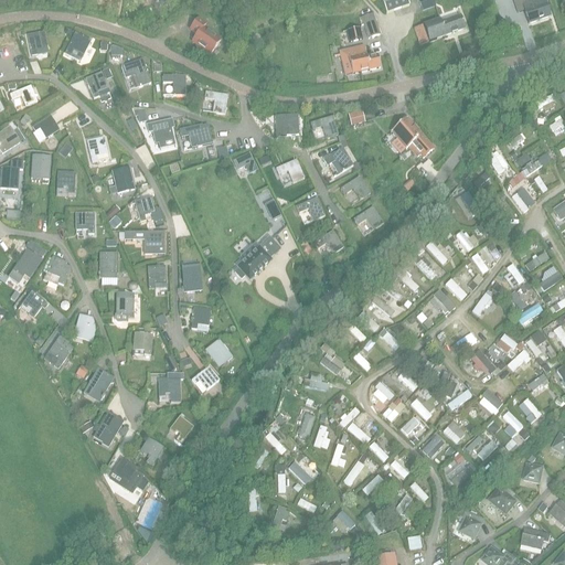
[(381,0),(386,14),(409,7),(406,0),(381,0)]
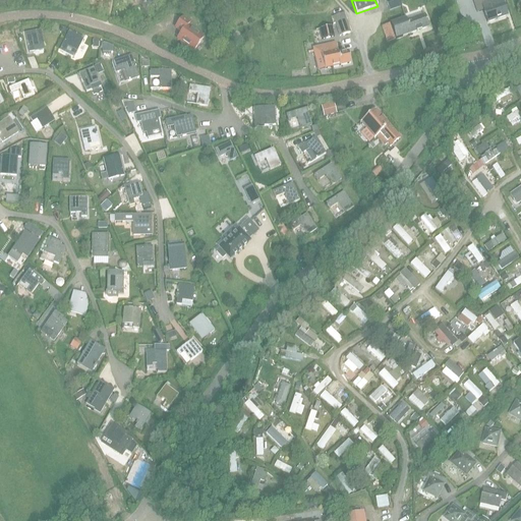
[(385,0),(389,10),(401,6),(399,0),(385,0)]
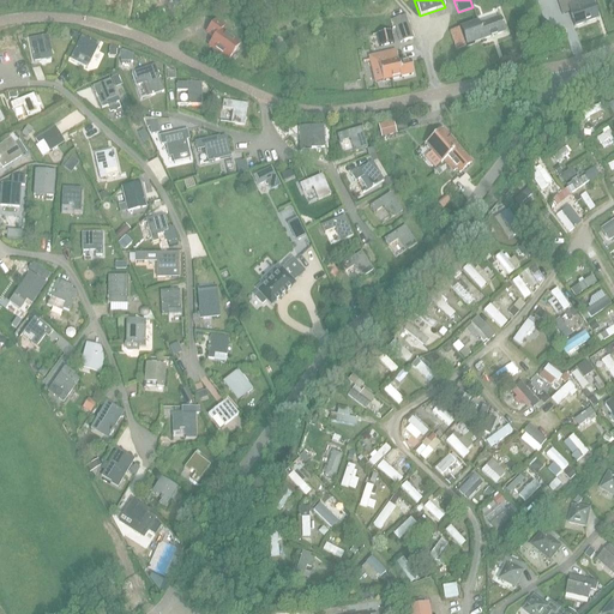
[(557,0),(563,16),(570,13),(575,26),(599,19),(593,4),(579,8),(578,6),(569,10),(567,5),(565,0),(557,0)]
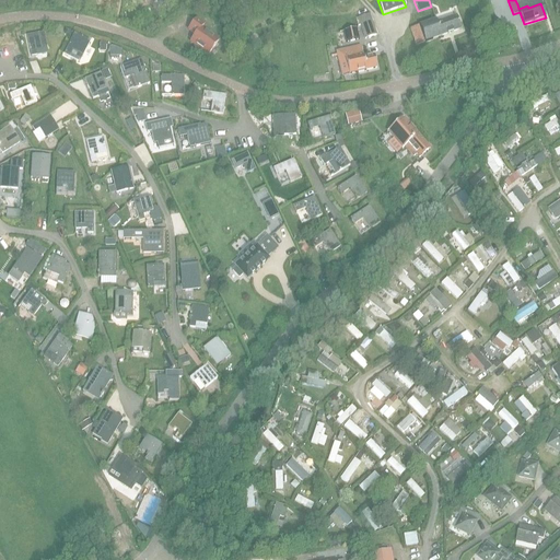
[(358,19),(365,39),(376,35),(369,14),(358,19)]
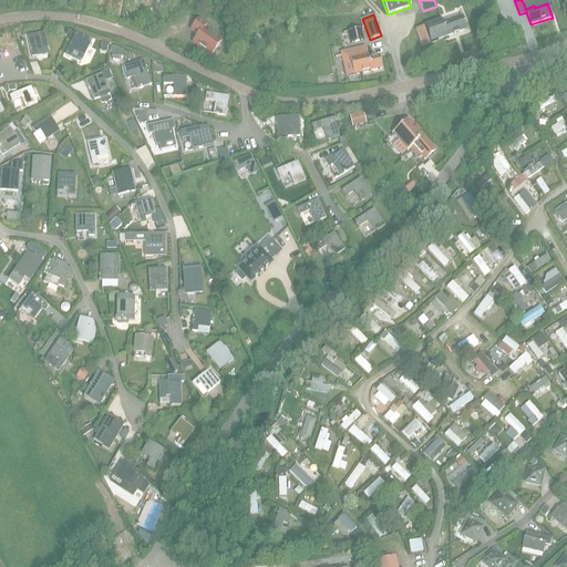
[(415,29),(421,45),(466,30),(462,17),(442,23),(441,20),(415,29)]
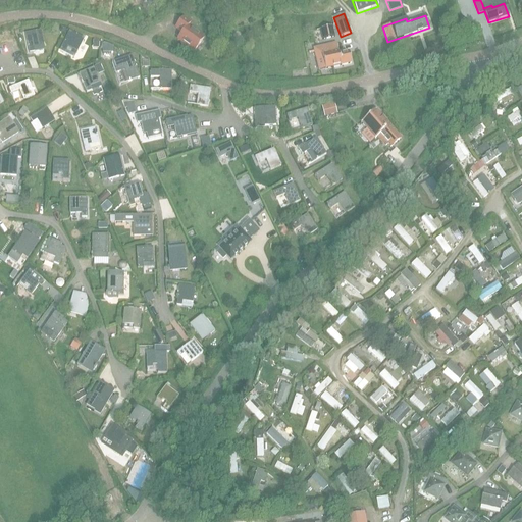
[(188,27),(191,22),(183,17),(174,29),(180,33),(175,40),(194,53),(204,38),(188,27)]
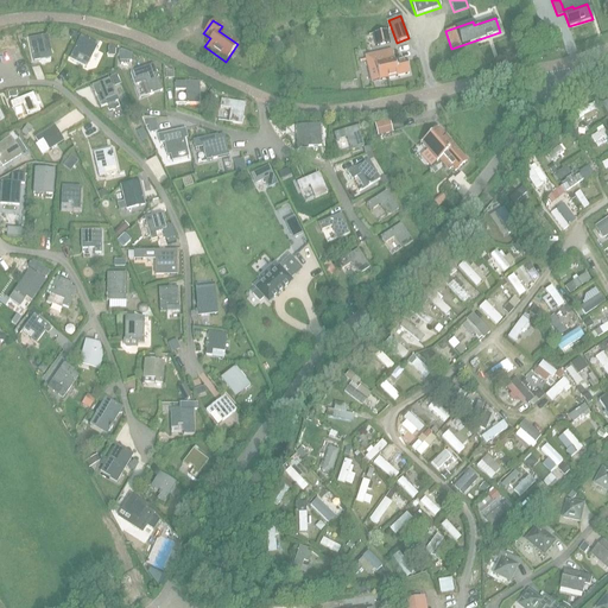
[(387,31),(373,35),(375,45),(390,43),(387,31)]
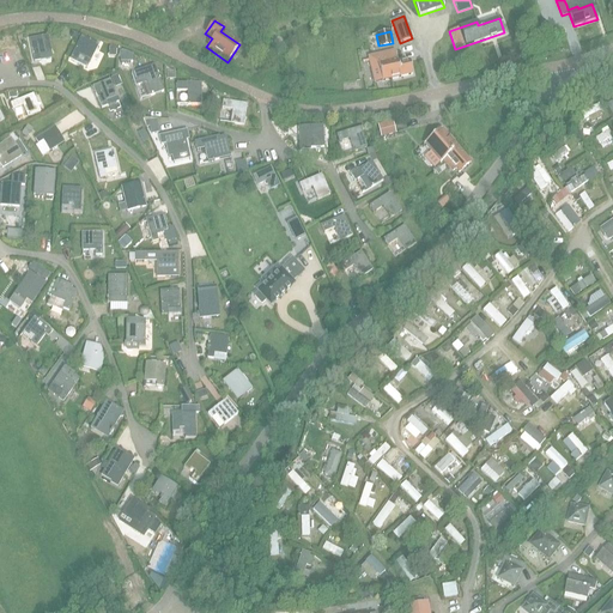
[(29,40),(34,62),(40,61),(38,55),(50,53),(48,36),(29,40)]
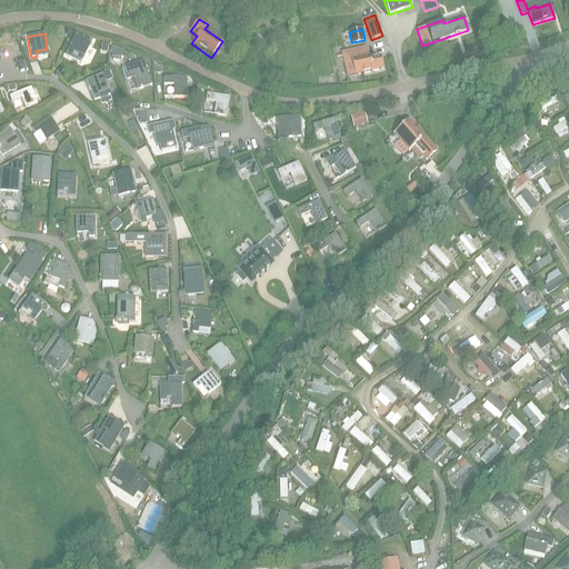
[(66,55),(70,57),(73,52),(83,57),(91,42),(76,35),(66,55)]
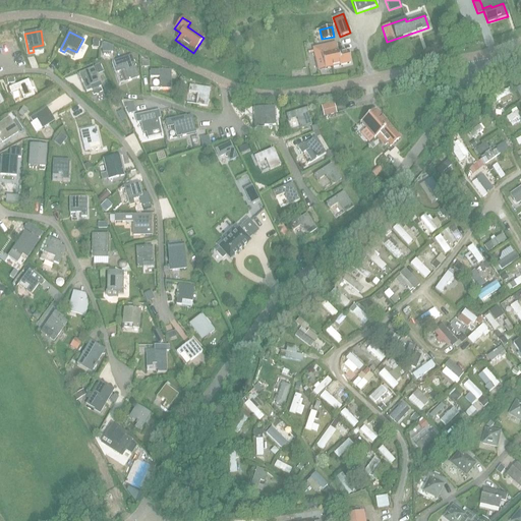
[(105,44),(102,44),(102,53),(112,53),(112,47),(105,44)]
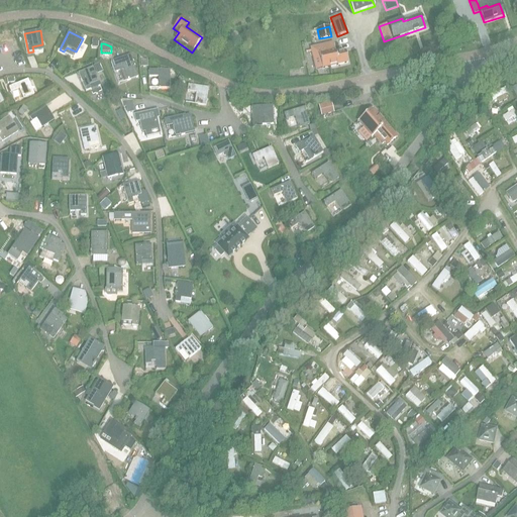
[(333,43),(311,48),(316,71),(347,63),(345,52),(336,54),(333,43)]
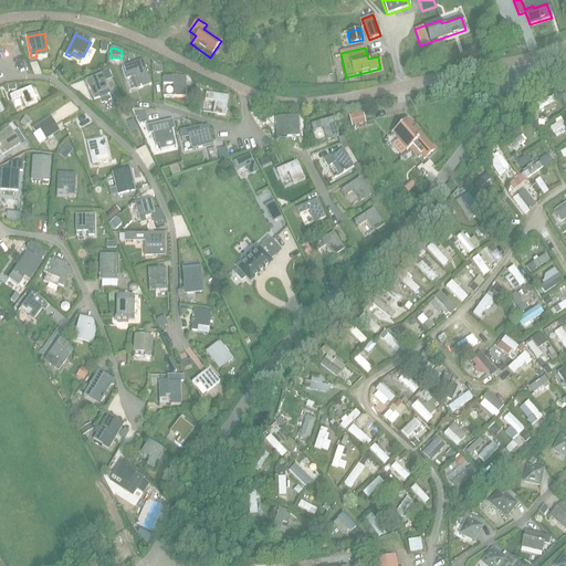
[(142,60),(121,67),(123,73),(125,81),(135,76),(139,88),(150,85),(144,66),(142,60)]
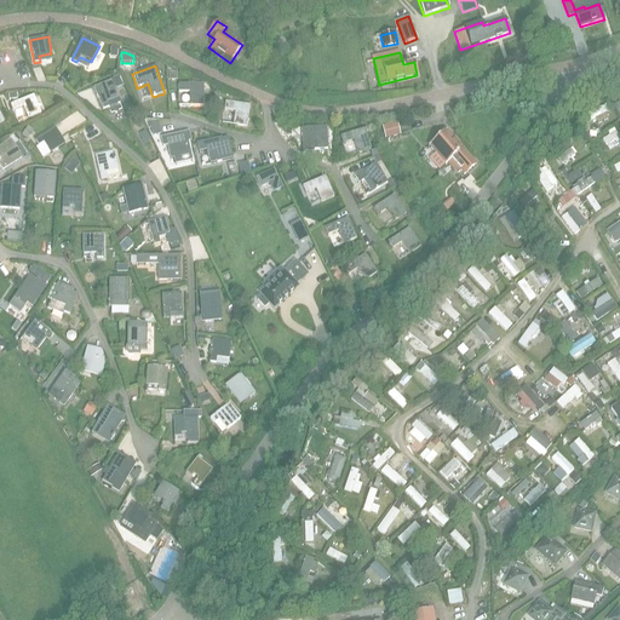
[(119,76),(113,79),(116,90),(124,86),(119,76)]
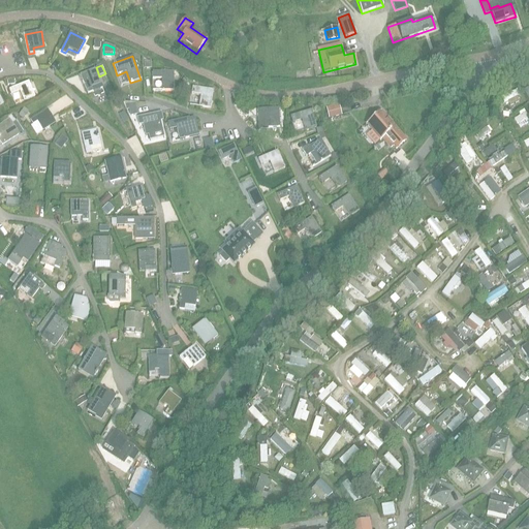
[(81,75),(88,94),(92,93),(91,88),(101,85),(95,70),(81,75)]
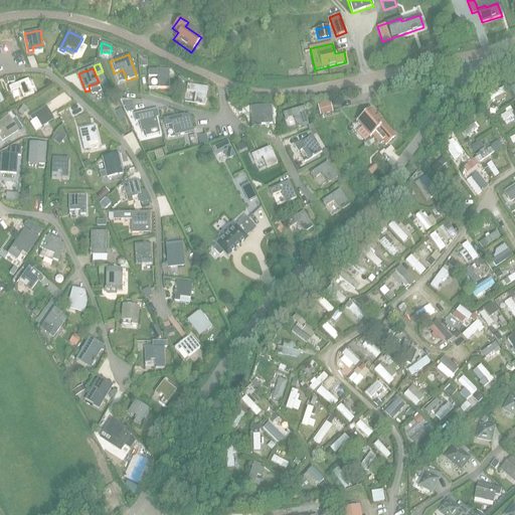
[(158,89),(169,89),(169,70),(148,70),(148,76),(158,76),(158,89)]
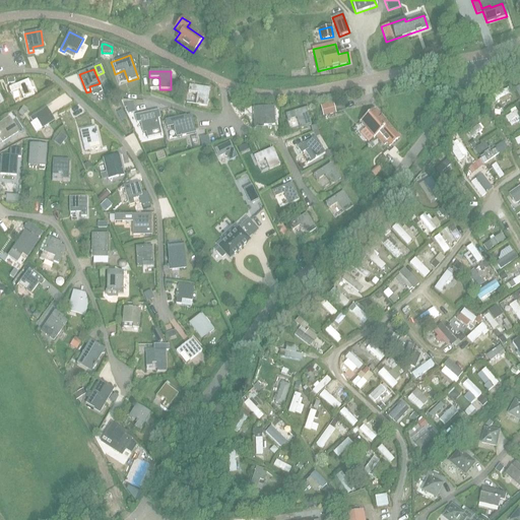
[(8,87),(10,92),(19,89),(23,100),(34,95),(27,80),(8,87)]
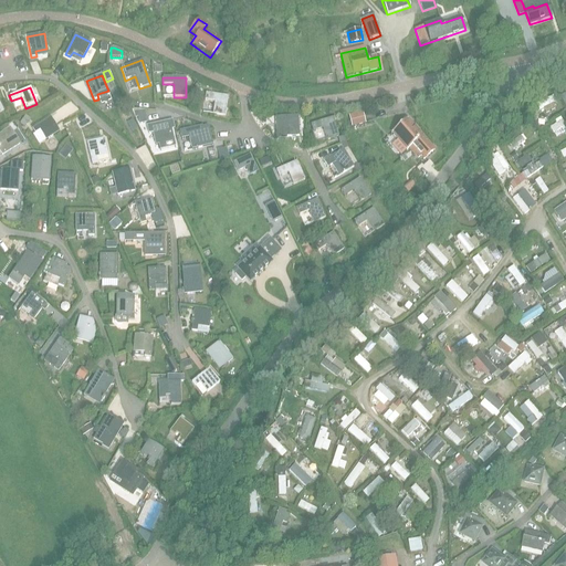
[(213,115),(224,116),(228,96),(206,93),(205,101),(215,102),(213,115)]
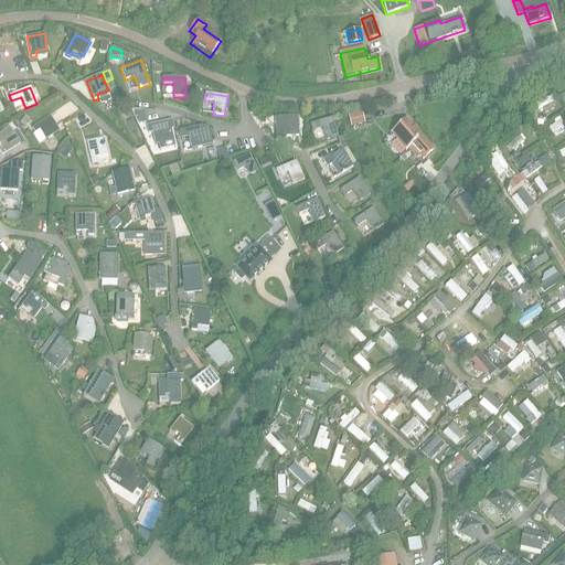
[(552,94),(535,103),(539,109),(555,100),(552,94)]
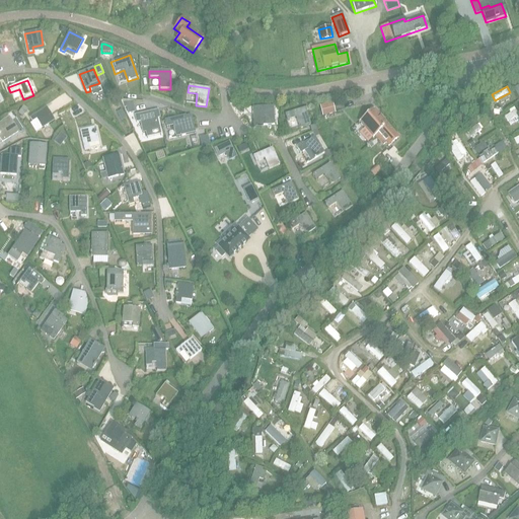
[(132,100),(123,101),(124,107),(126,106),(127,113),(134,110),(132,100)]
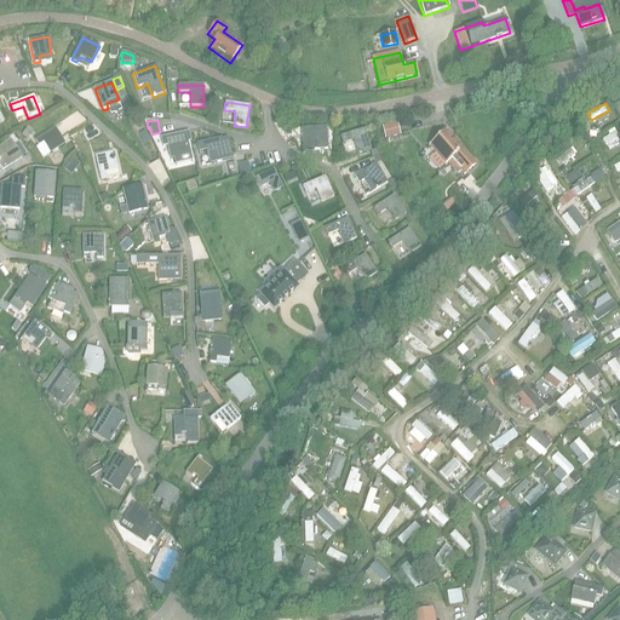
[(383,127),(385,139),(400,136),(397,124),(383,127)]
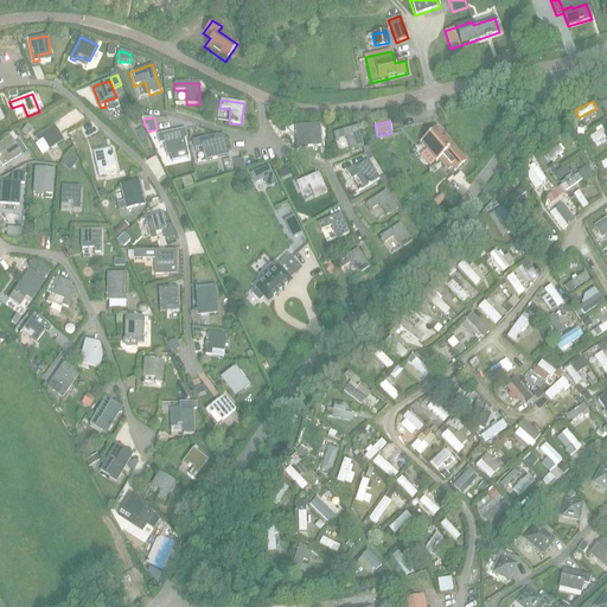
[(21,133),(26,138),(32,128),(27,125),(21,133)]
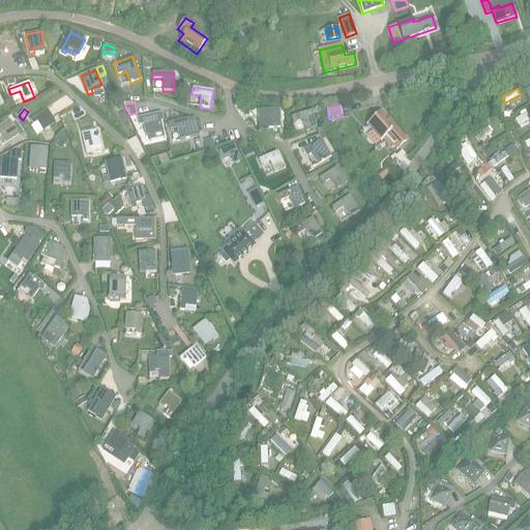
[(258,110),(258,117),(268,116),(269,127),(280,126),(278,109),(258,110)]
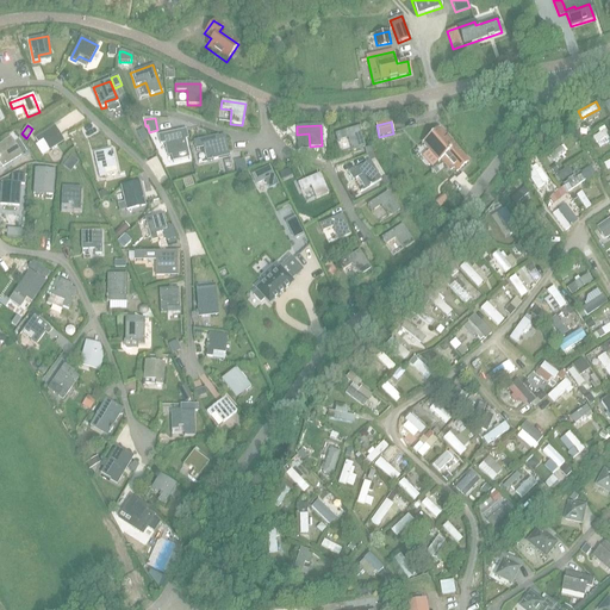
[(35,137),(44,153),(62,142),(54,126),(35,137)]
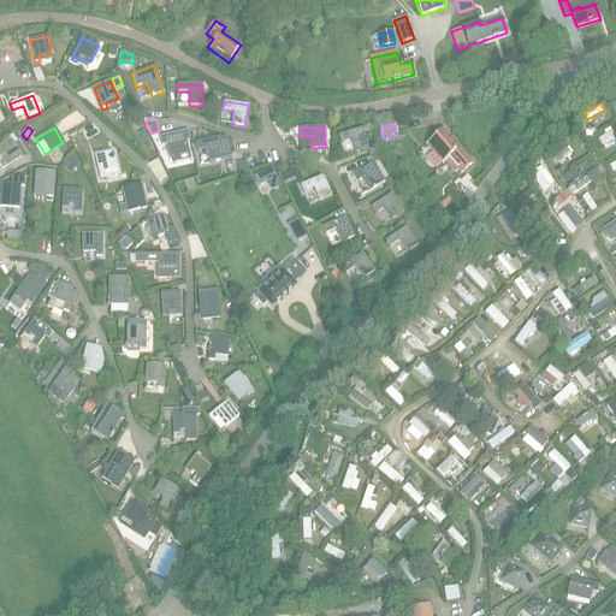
[(338,136),(341,143),(351,140),(356,153),(368,149),(361,128),(338,136)]
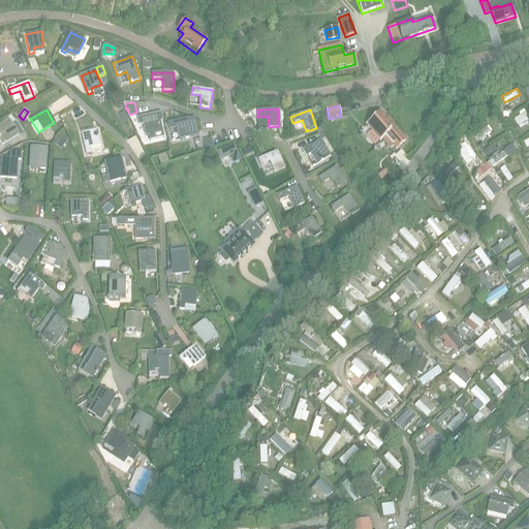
[(384,136),(396,149),(406,141),(395,127),(380,112),(366,125),(379,141),(384,136)]
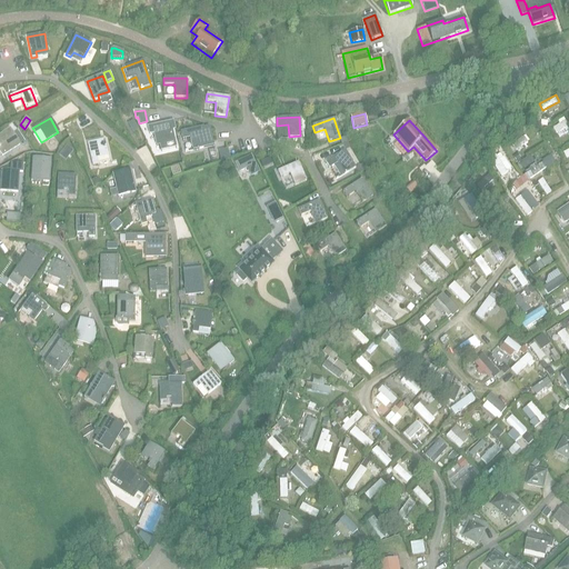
[(568,125),(566,120),(553,128),(557,133),(568,126),(568,125)]
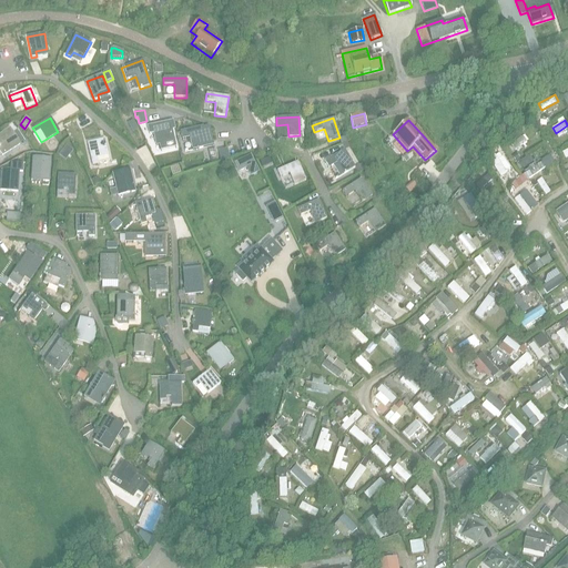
[(132,121),(127,124),(132,133),(138,130),(132,121)]
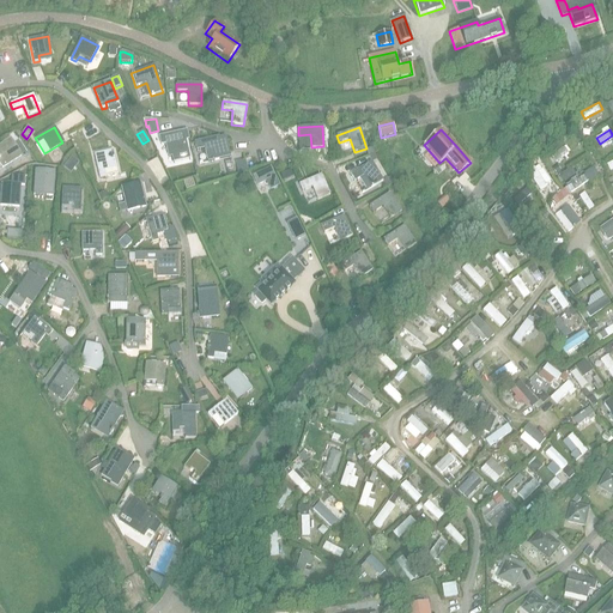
[(183,132),(159,137),(162,145),(165,144),(169,157),(173,157),(175,156),(188,153),(186,140),(188,140),(187,131),(183,132)]
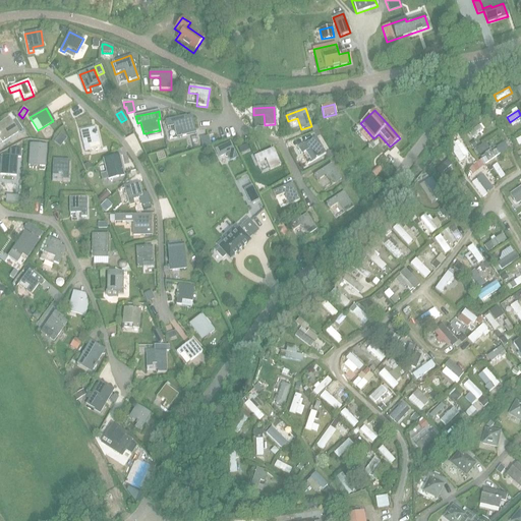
[(185,116),(165,120),(167,127),(174,125),(177,137),(178,137),(189,134),(195,133),(191,116),(185,117),(185,116)]
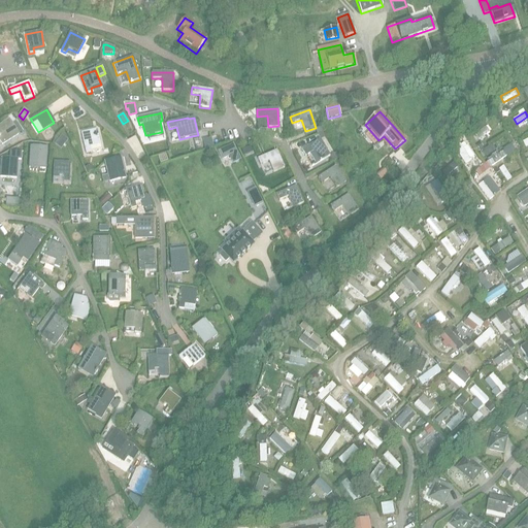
[(0,134),(2,138),(0,138),(0,141),(1,143),(18,133),(12,124),(9,119),(0,124),(0,134)]
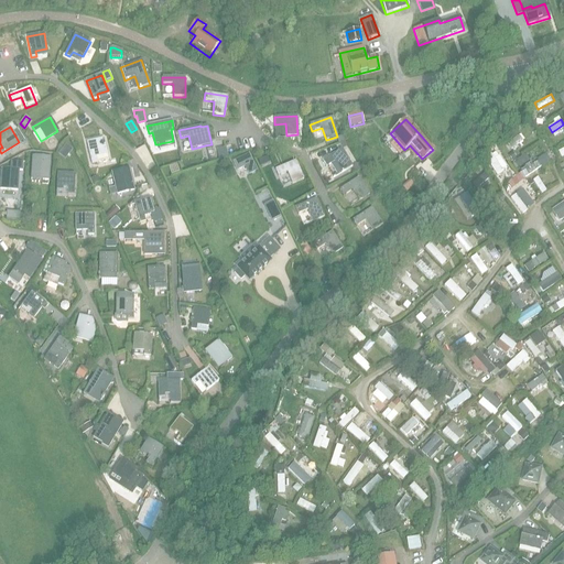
[(19,130),(13,132),(19,142),(24,139),(19,130)]
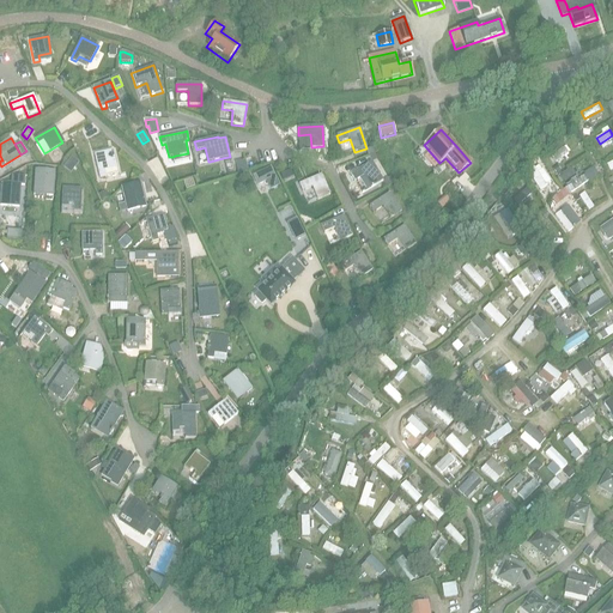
[(569,153),(564,146),(551,156),(556,162),(569,153)]
